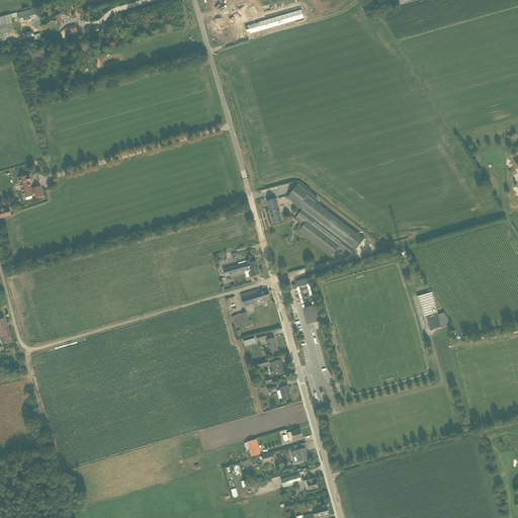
[(245,9),(240,11),(227,15),(229,22),(225,23),(225,26),(224,27),(225,30),(225,31),(227,31),(227,33),(236,31),(234,25),(233,21),(247,17),(245,9)]
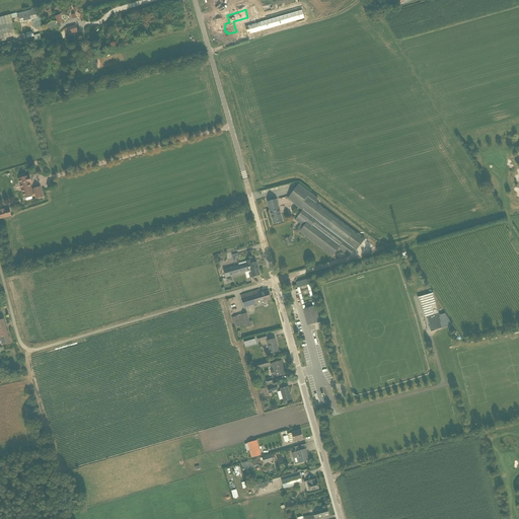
[(68,28),(65,29),(66,34),(77,31),(76,26),(67,28),(68,28)]
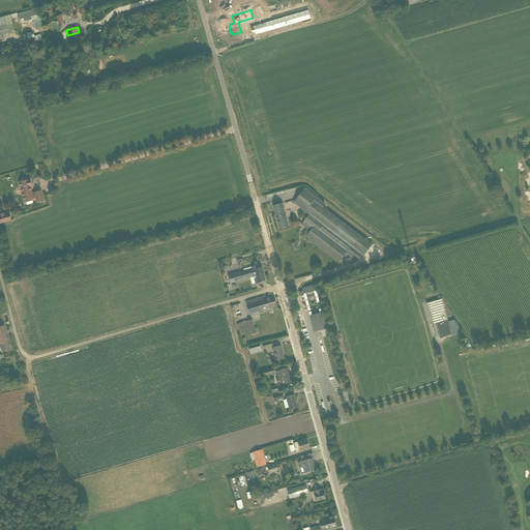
[(26,180),(21,181),(22,182),(19,182),(21,188),(22,187),(24,193),(22,193),(25,202),(34,199),(36,198),(37,203),(43,201),(40,190),(34,193),(34,194),(32,194),(30,187),(32,186),(30,180),(28,180),(26,180)]
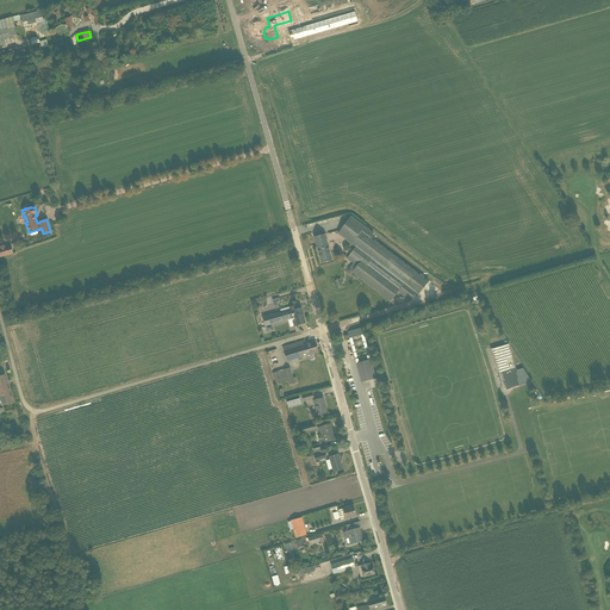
[(352,217),(338,234),(356,247),(347,259),(354,263),(349,269),(391,302),(398,292),(411,302),(416,293),(418,294),(429,281),(421,275),(371,237),(374,234),(352,217)]
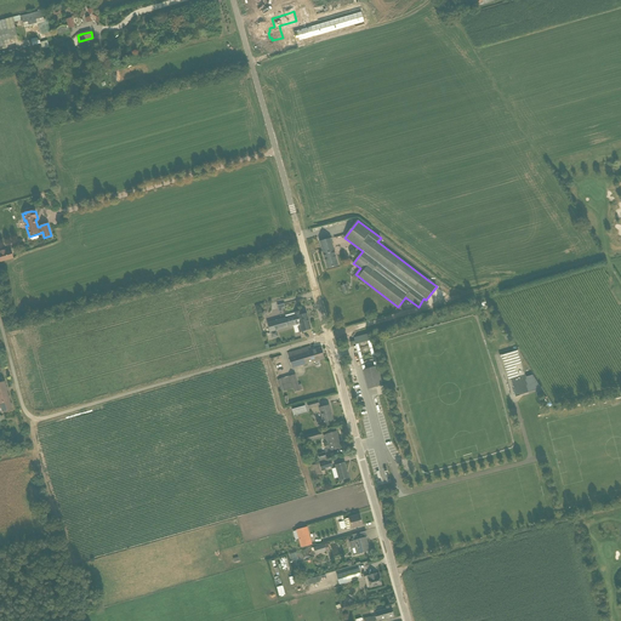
[(339,266),(331,239),(320,241),(328,269),(339,266)]
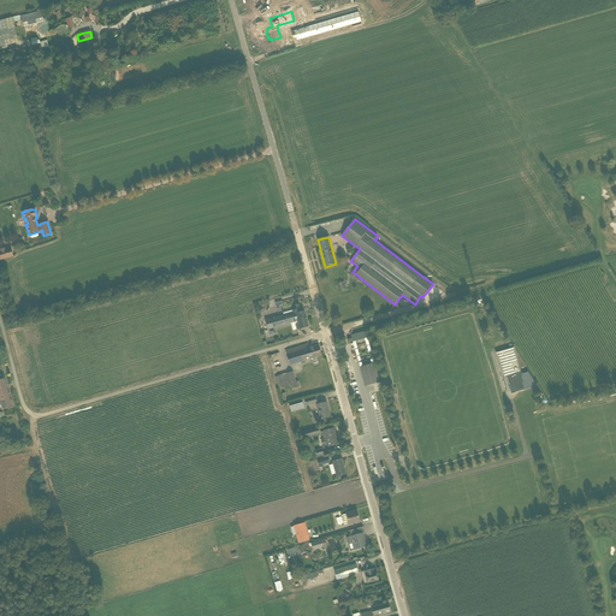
[(11,249),(6,250),(5,248),(0,249),(0,253),(0,252),(0,259),(13,256),(11,249)]
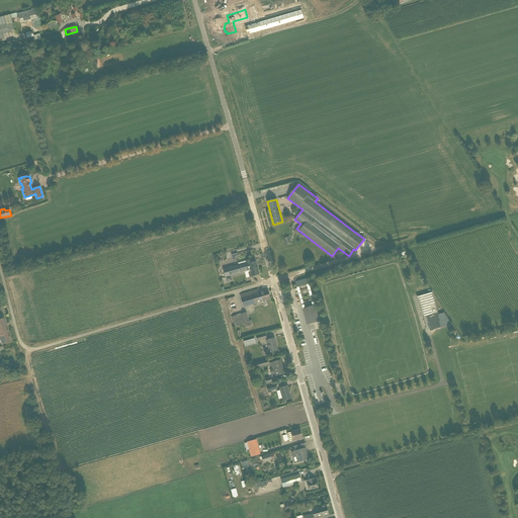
[(259,274),(255,262),(253,263),(252,259),(246,261),(247,263),(238,265),(239,265),(224,270),(226,277),(250,270),(251,272),(249,273),(250,277),(252,276),(259,274)]
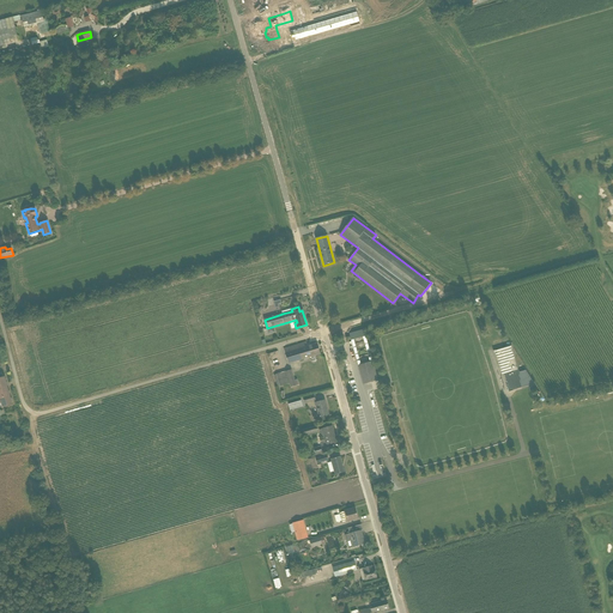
[(364,331),(350,334),(350,337),(351,340),(365,337),(364,331)]
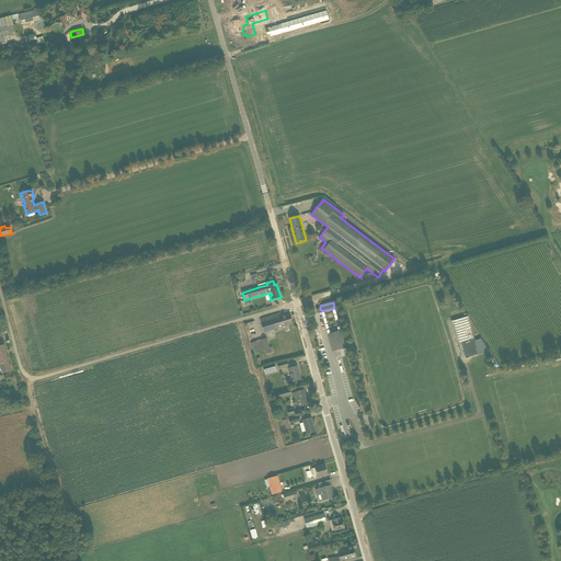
[(277,315),(260,319),(264,332),(278,328),(293,323),(290,315),(278,318),(277,315)]
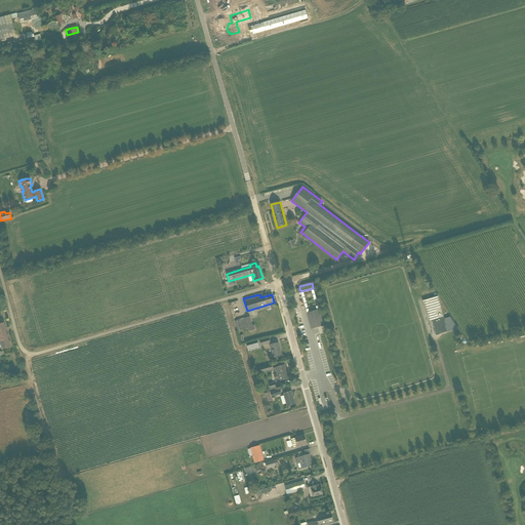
[(439,334),(447,332),(445,326),(446,326),(444,321),(445,321),(438,296),(422,300),(423,304),(426,303),(431,321),(432,321),(435,332),(434,331),(435,335),(435,334),(437,335),(440,334),(439,334)]
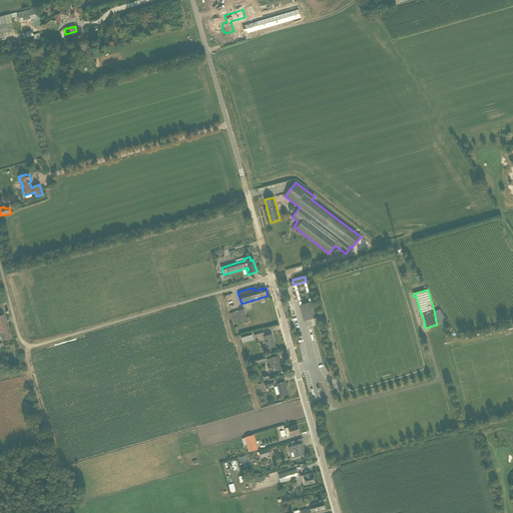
[(305,322),(317,319),(312,303),(300,306),(305,322)]
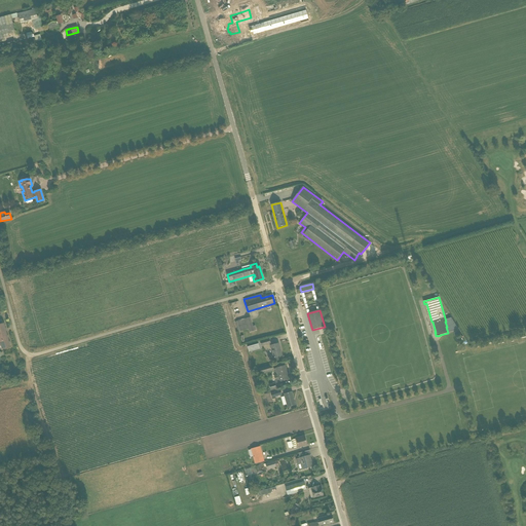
[(448,318),(451,331),(458,329),(451,317),(448,318)]
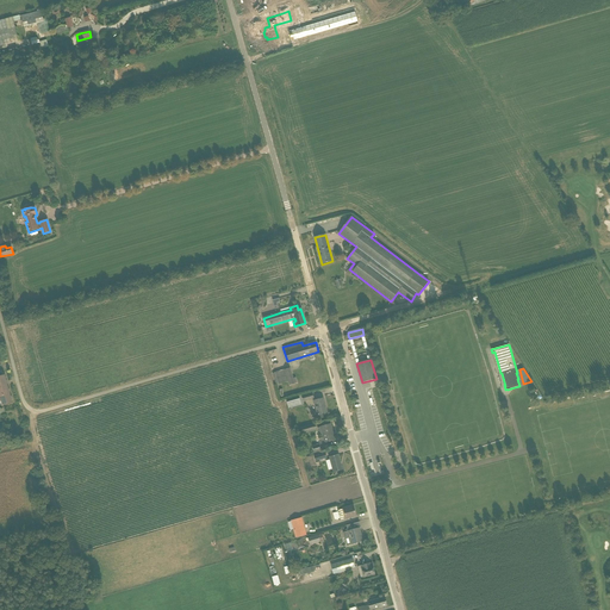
[(293,378),(292,374),(274,379),(275,385),(287,381),(290,385),(297,383),(296,378),(293,378)]
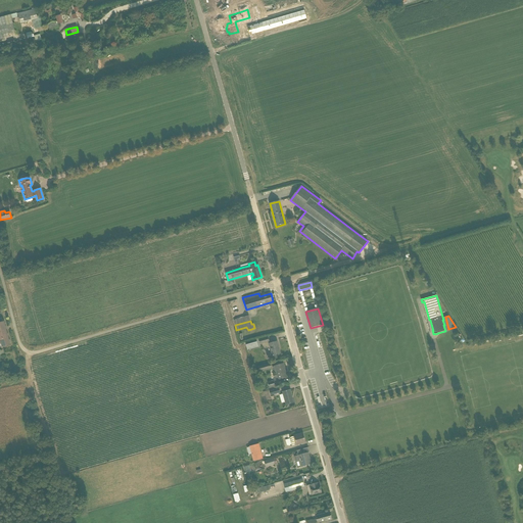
[(9,340),(3,322),(0,322),(0,342),(0,343),(2,343),(3,346),(10,344),(10,343),(11,343),(10,340),(9,340)]
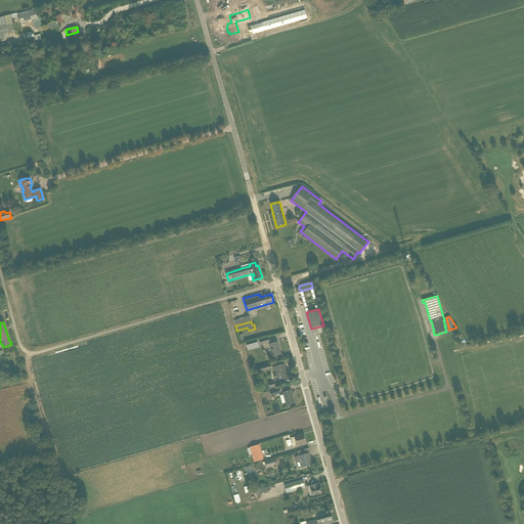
[(269,344),(272,353),(270,353),(272,360),(277,359),(276,355),(280,354),(277,342),(269,344)]
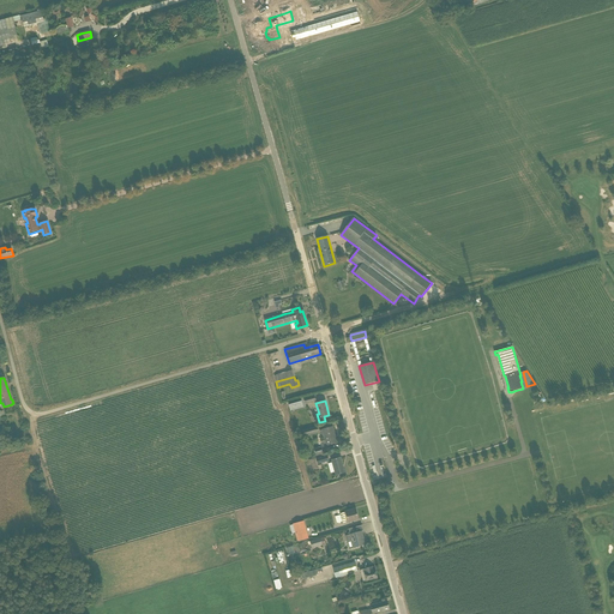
[(320,433),(319,428),(317,429),(317,426),(302,431),(305,437),(320,433)]
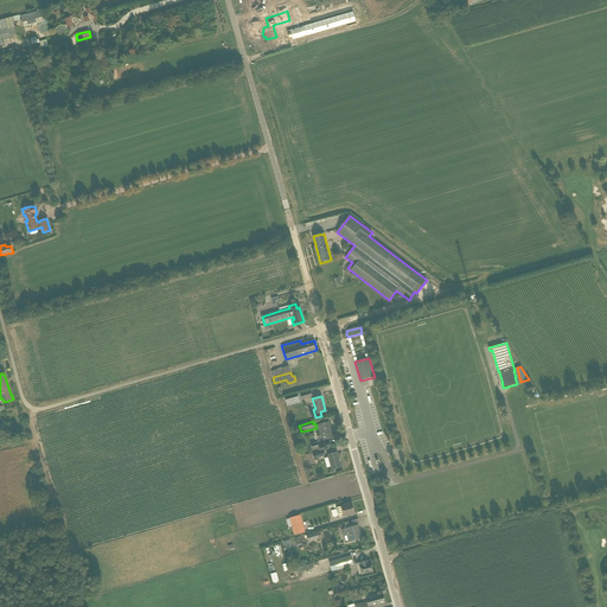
[(319,442),(333,438),(328,422),(319,425),(318,426),(319,430),(320,430),(323,436),(318,438),(319,442)]
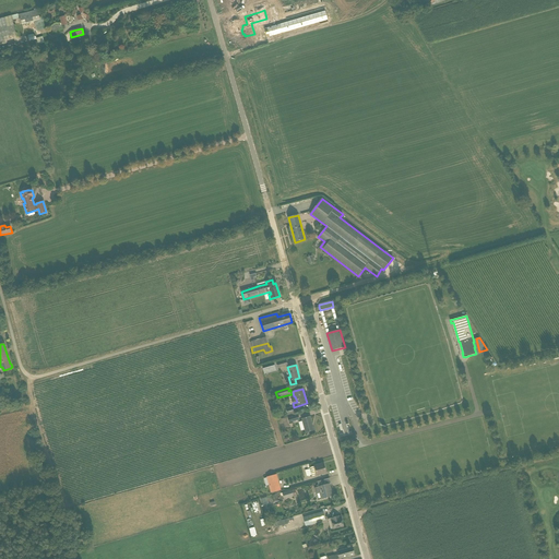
[(314,430),(310,416),(301,419),(306,432),(314,430)]
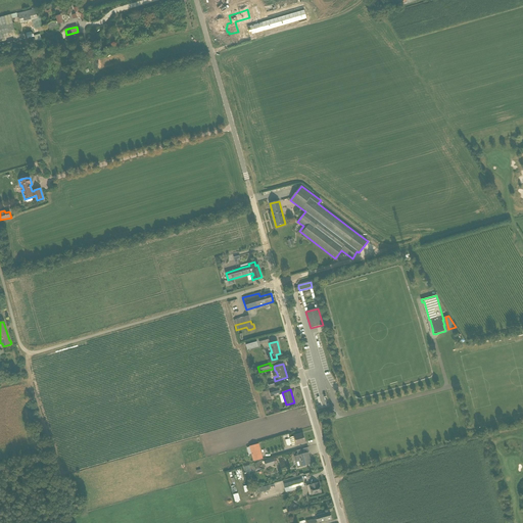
[(300,434),(289,437),(292,446),(297,445),(297,444),(305,441),(303,435),(300,435),(300,434)]
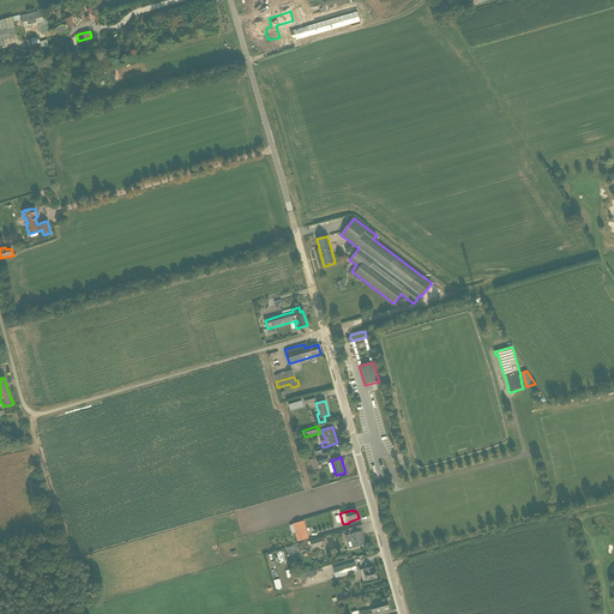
[(293,524),(298,541),(308,539),(304,521),(293,524)]
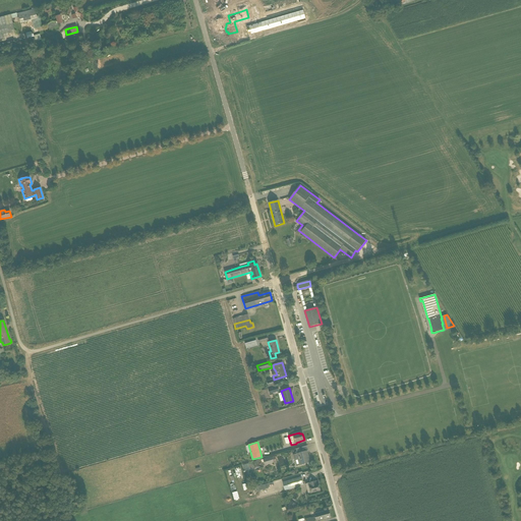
[(307,451),(293,455),(296,466),(310,462),(307,454),(307,455),(306,452),(307,451)]
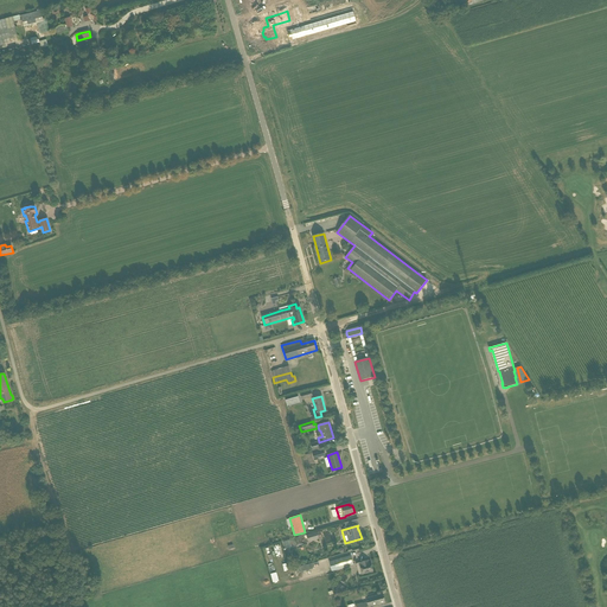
[(319,540),(317,532),(306,535),(308,542),(319,540)]
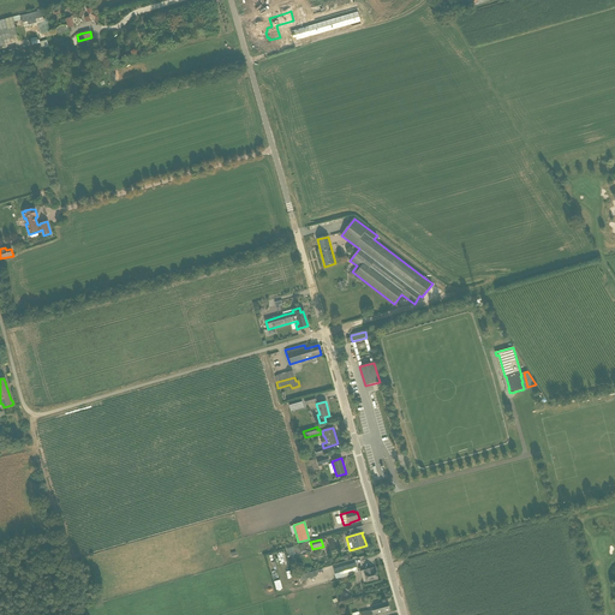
[(358,572),(356,563),(334,569),(336,579),(358,572)]
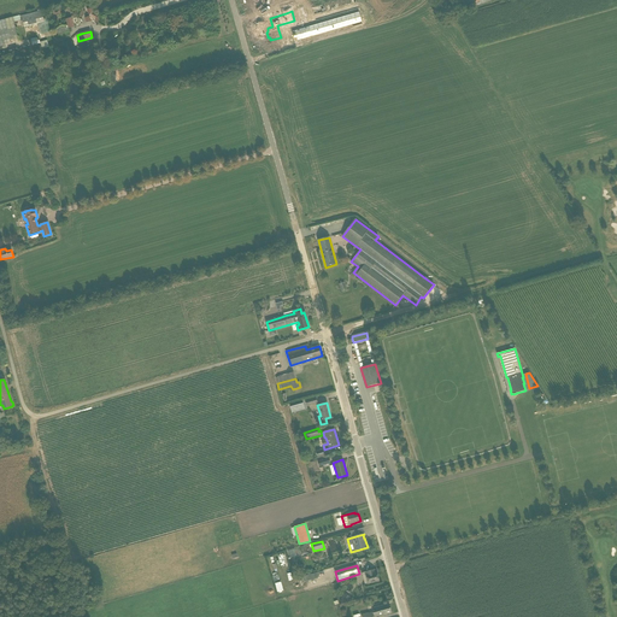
[(369,585),(380,581),(377,573),(375,573),(375,569),(365,571),(366,575),(369,585)]
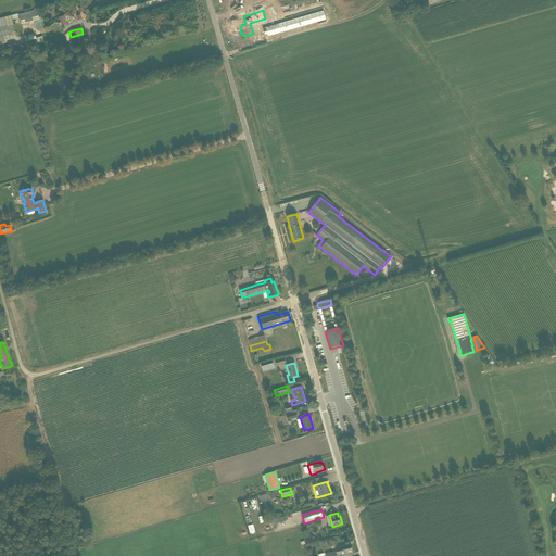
[(306,542),(311,545),(315,539),(311,535),(306,542)]
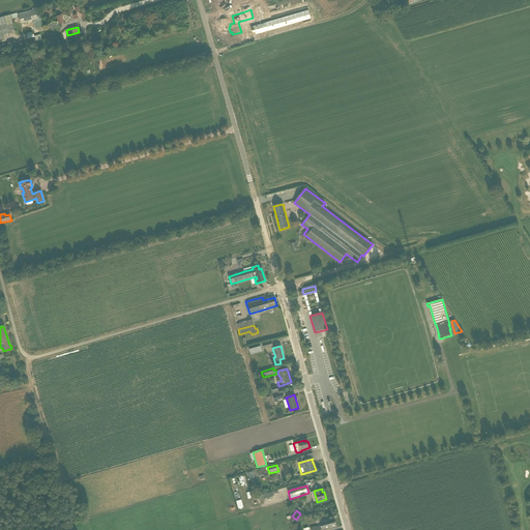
[(311,528),(311,529),(323,529),(336,526),(334,519),(320,523),(321,526),(311,528)]
